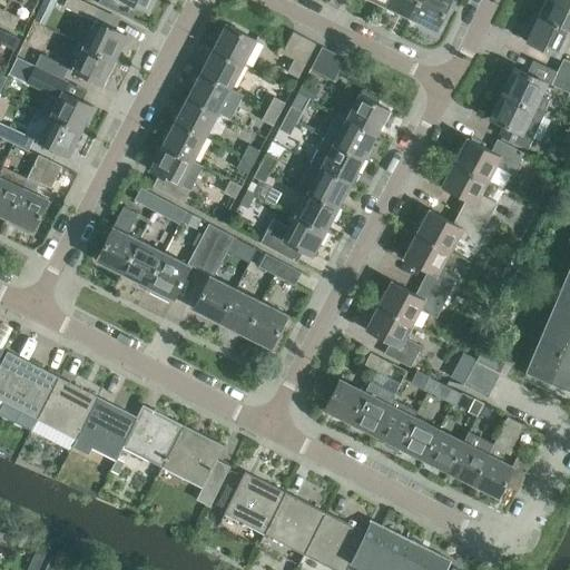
[(66,0),(64,7),(90,19),(96,8),(80,0),(66,0)]
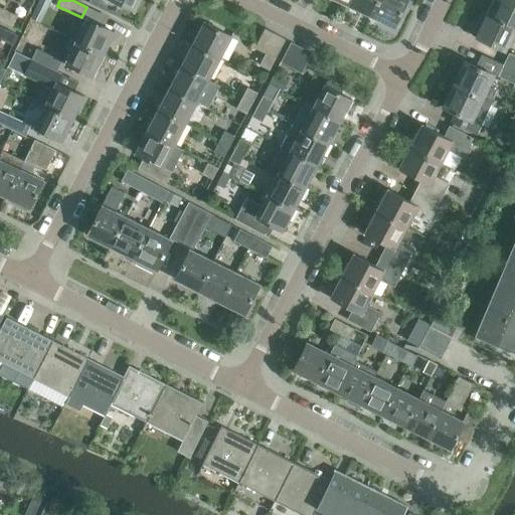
[(139,0),(90,0),(89,2),(119,16),(124,6),(134,11),(139,0)]
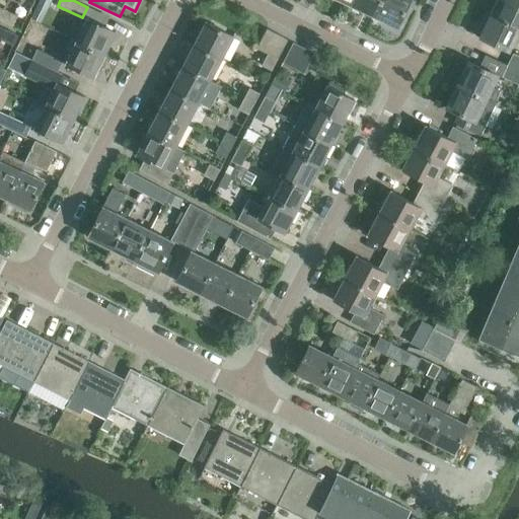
[(351,0),(350,5),(373,16),(380,0),(351,0)]
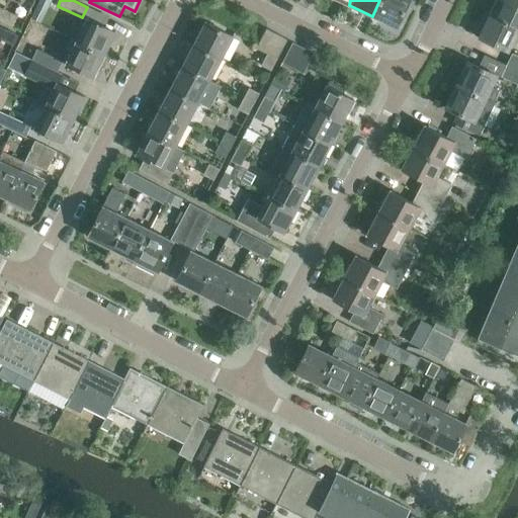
[(379,0),(372,16),(396,27),(409,0),(379,0)]
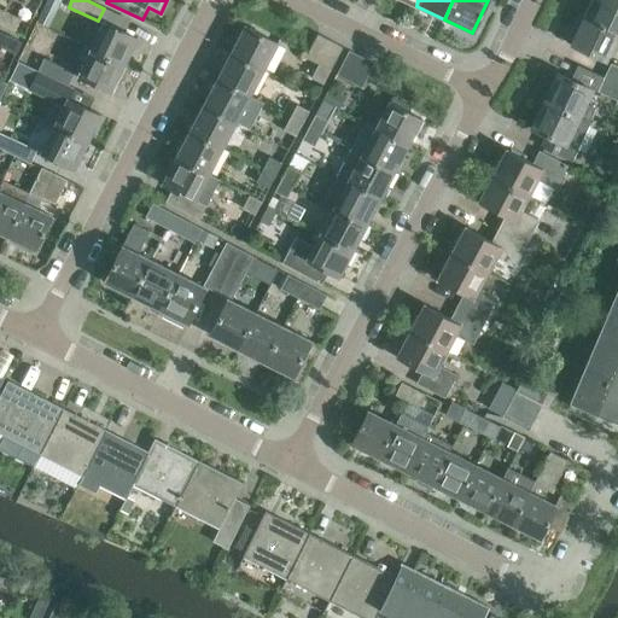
[(617,0),(590,0),(584,16),(583,17),(617,33),(617,0)]
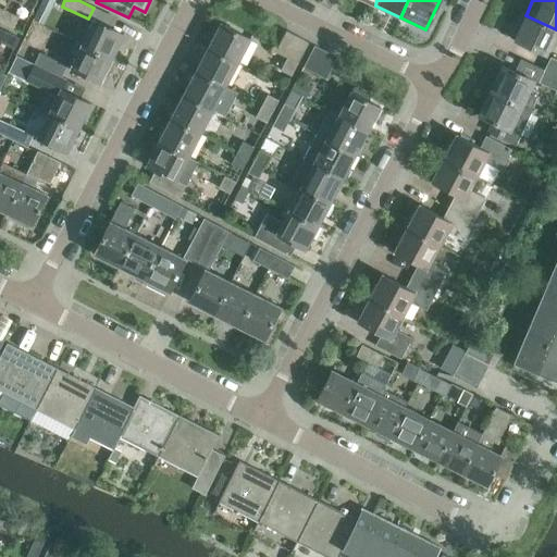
[(0,23),(11,28),(17,17),(0,9),(0,23)]
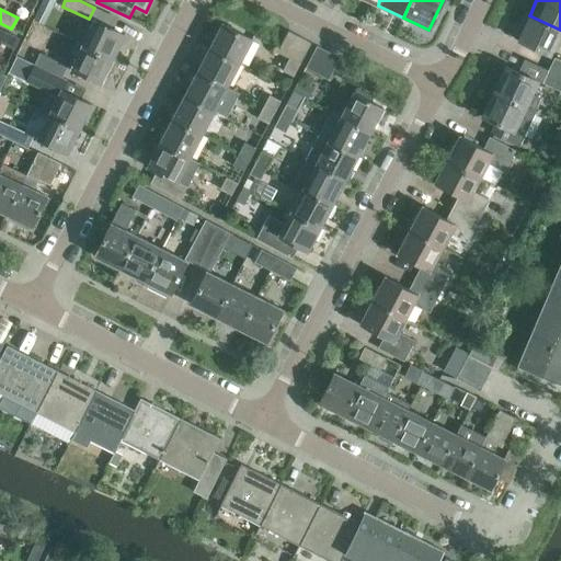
[(550,56),(560,32),(560,30),(529,15),(530,14),(526,12),(519,27),(523,30),(517,41),(550,56)]
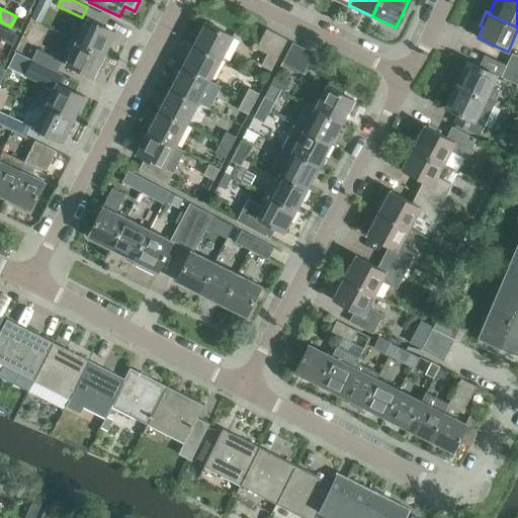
[(87,18),(77,41),(104,55),(115,31),(87,18)]
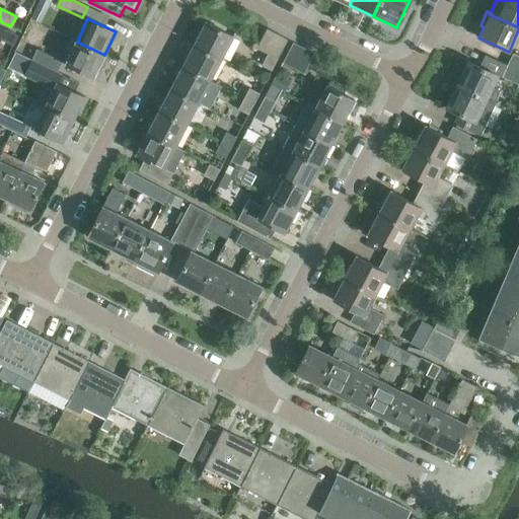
[(206,21),(194,44),(221,58),(233,36),(206,21)]
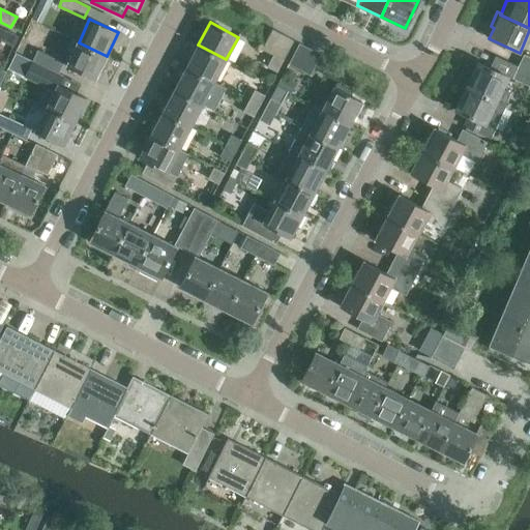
[(0,39),(12,47),(18,36),(0,27),(0,39)]
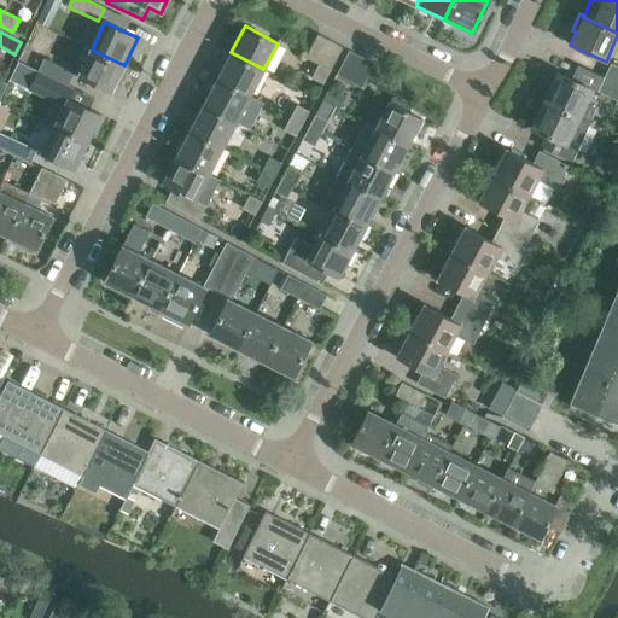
[(305,58),(318,64),(331,41),(318,34),(305,58)]
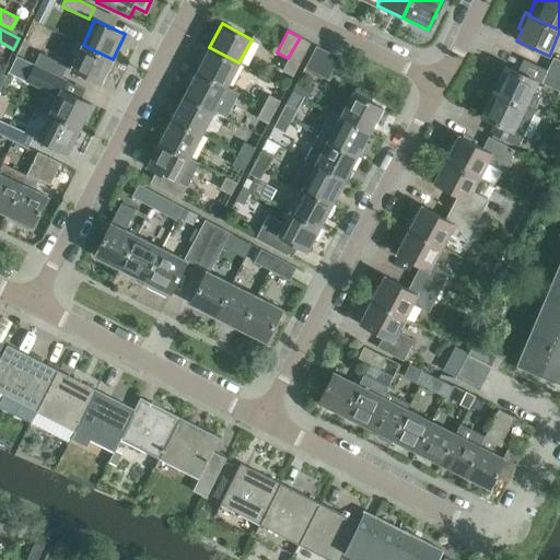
[(300,37),(288,58),(299,65),(311,43),(300,37)]
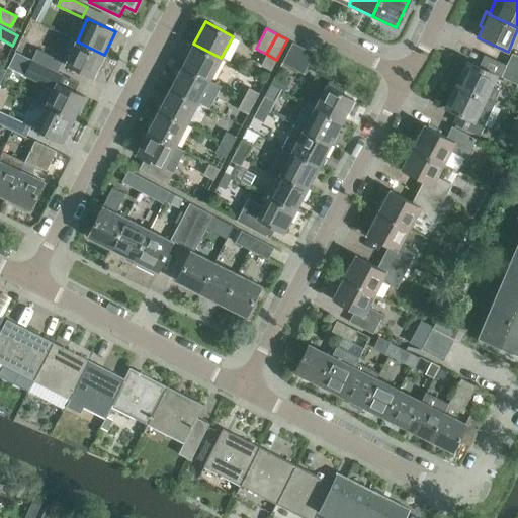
[(104,55),(77,41),(66,64),(93,77),(104,55)]
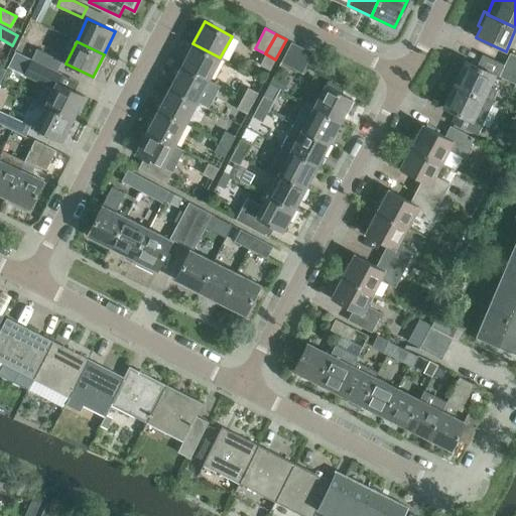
[(281,62),(291,68),(301,47),(291,42),(281,62)]
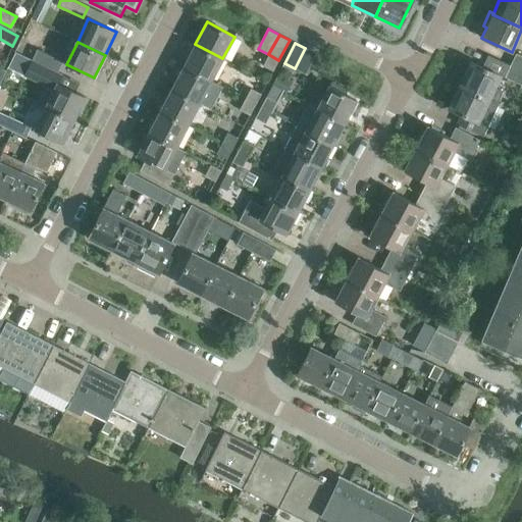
[(195,44),(184,66),(211,81),(222,58),(195,44)]
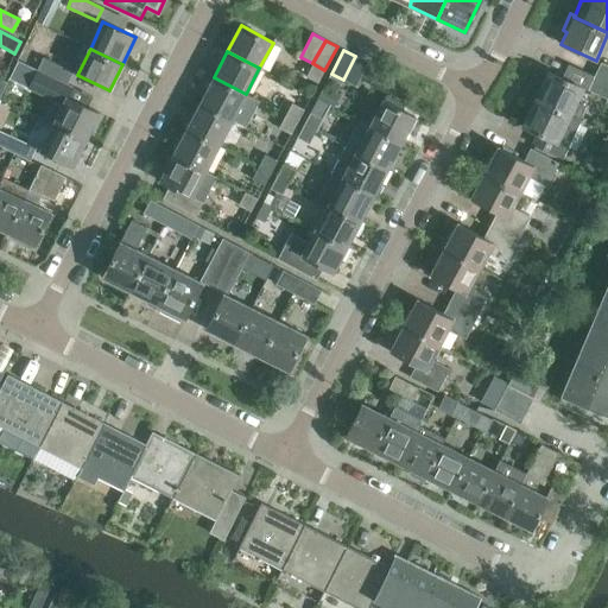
[(355,56),(343,80),(355,86),(368,63),(355,56)]
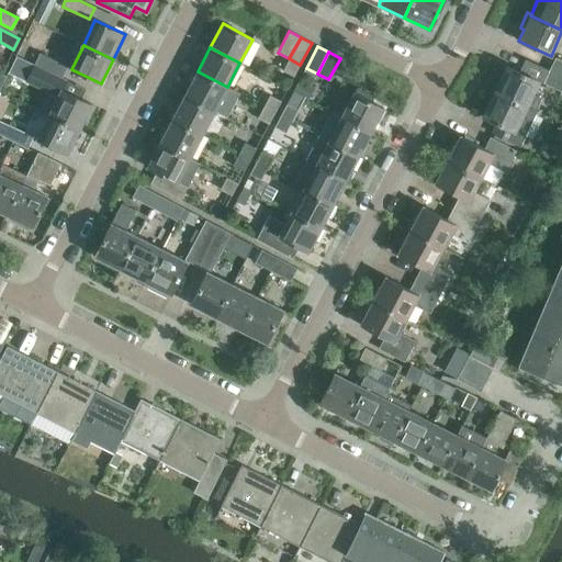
[(40,53),(34,65),(62,78),(67,66),(40,53)]
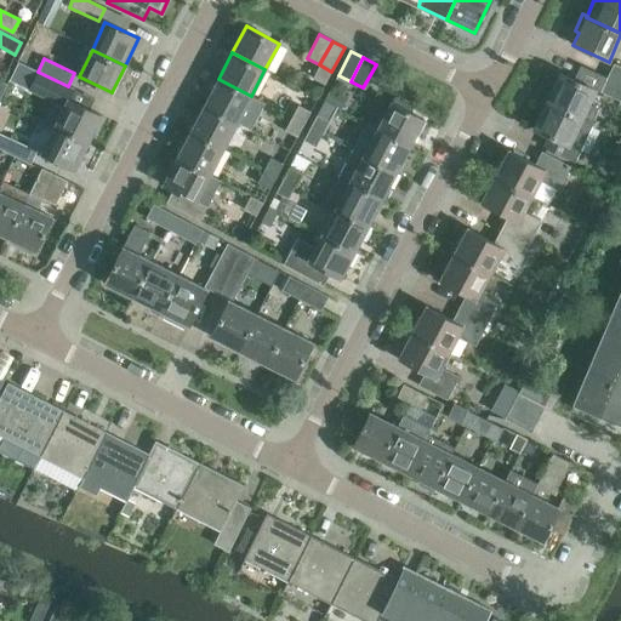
[(18,62),(9,83),(29,91),(33,84),(38,72),(18,62)]
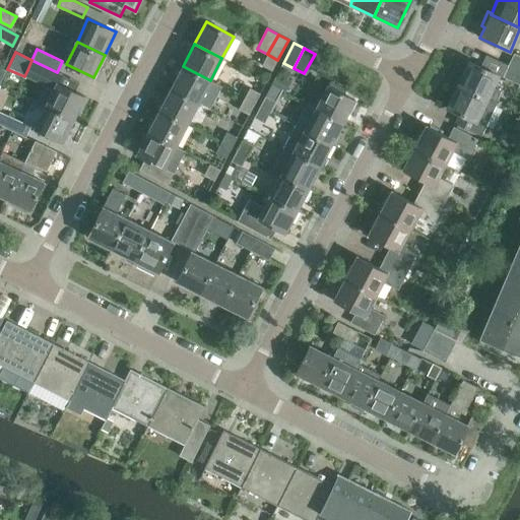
[(277,60),(267,54),(262,66),(272,71),(277,60)]
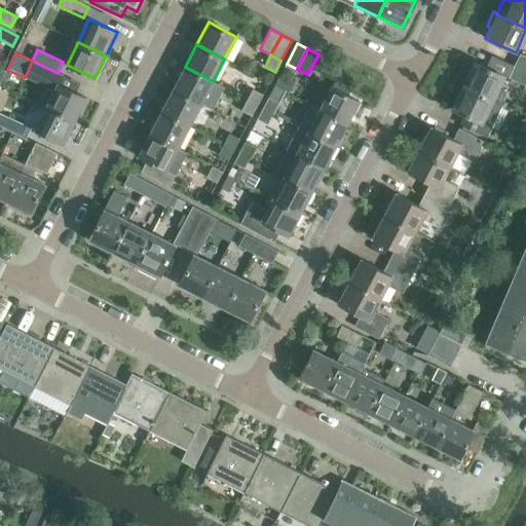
[(525,57),(520,54),(514,66),(525,72),(525,57)]
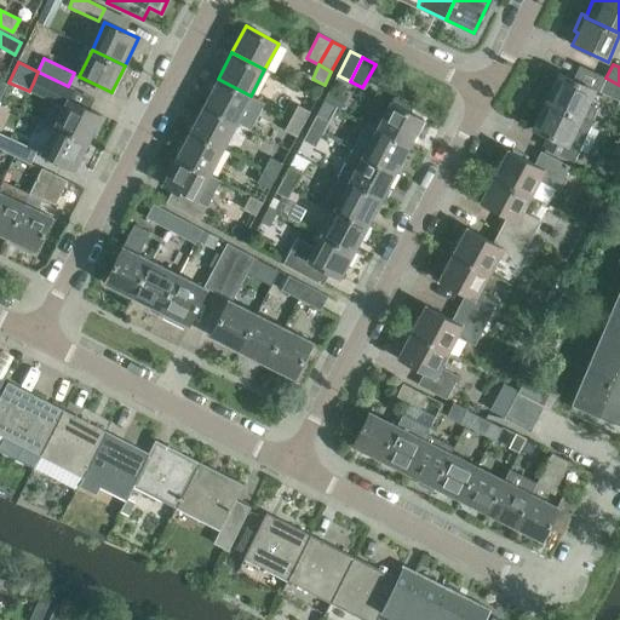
[(68,86),(38,72),(33,84),(62,98),(68,86)]
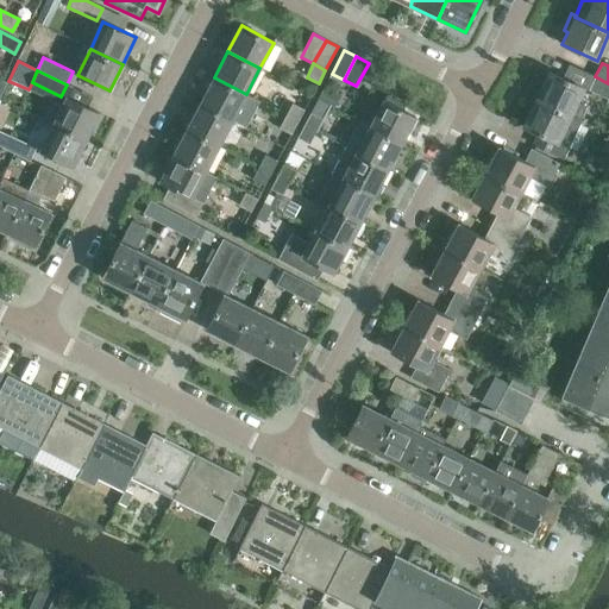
[(548,71),(535,99),(571,115),(584,88),(548,71)]
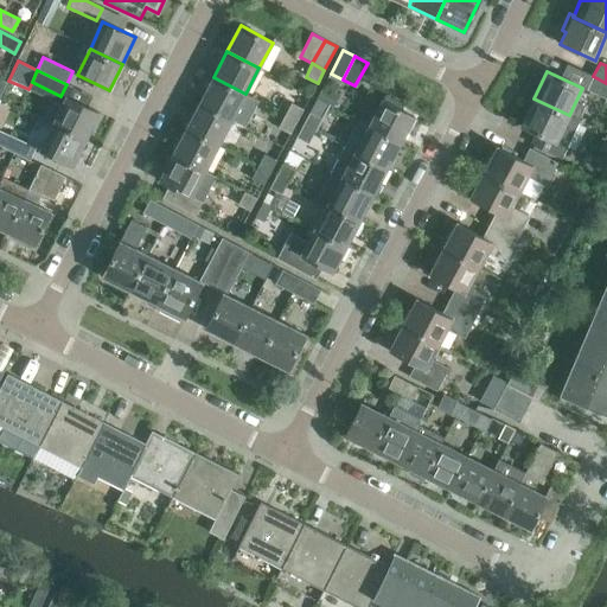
[(606,83),(593,76),(587,90),(606,98),(606,83)]
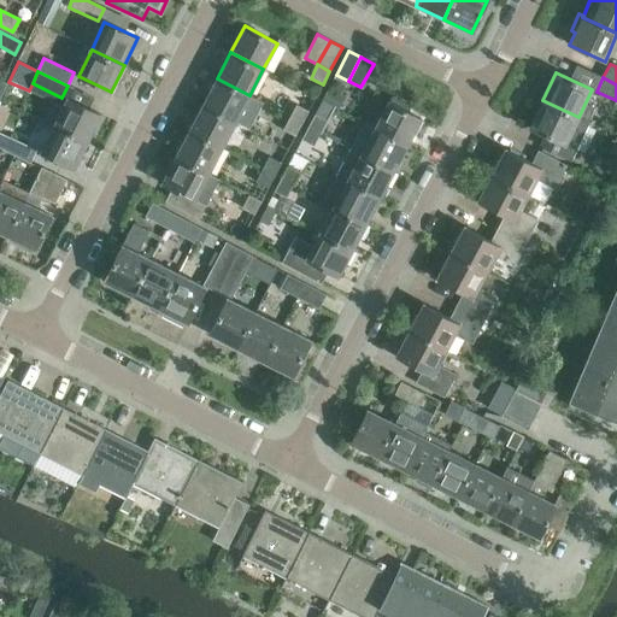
[(217,78),(204,104),(236,121),(250,95),(217,78)]
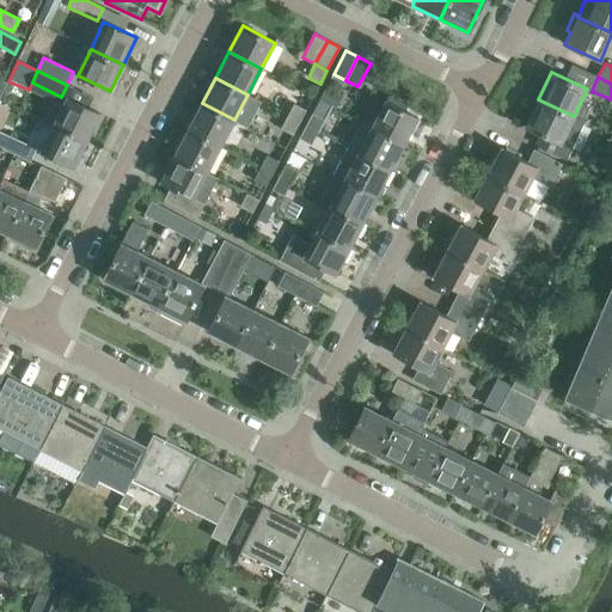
[(325,87),(319,99),(336,108),(342,96),(325,87)]
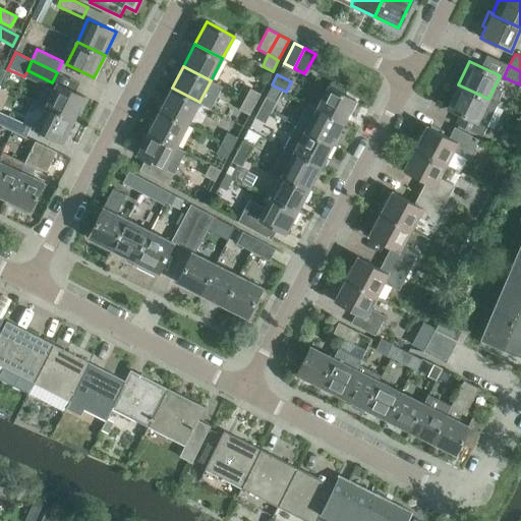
[(308,105),(316,109),(343,123),(355,102),(355,101),(345,95),(348,91),(331,81),(328,87),(328,85),(322,98),(314,94),(308,105)]
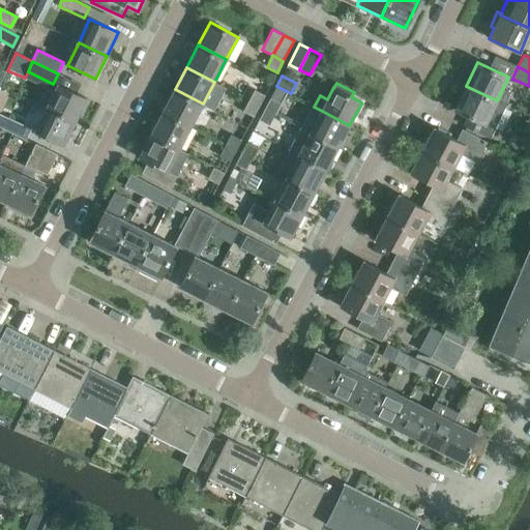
[(58,85),(47,108),(75,122),(86,98),(58,85)]
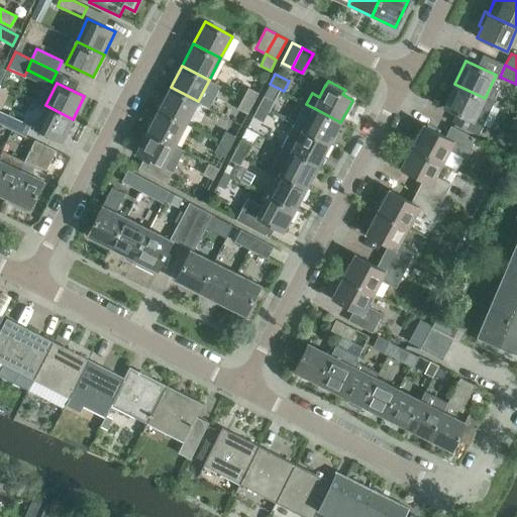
[(485,98),(454,84),(443,107),(456,114),(452,122),(470,130),(485,98)]
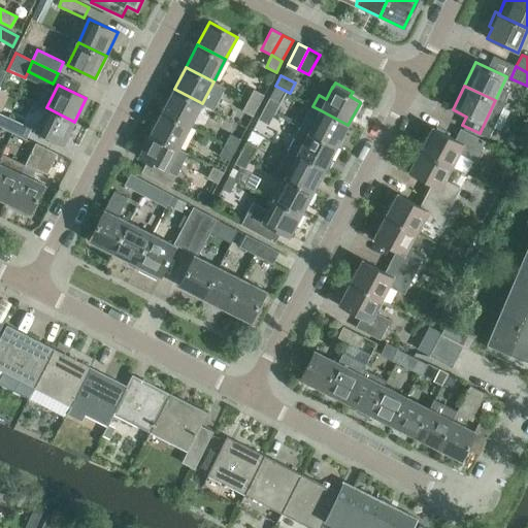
[(174,89),(162,111),(190,126),(202,103),(174,89)]
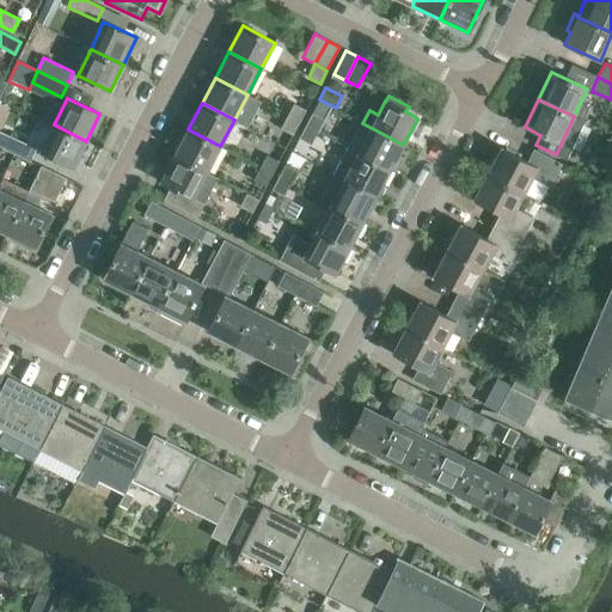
[(294,104),(287,116),(299,122),(306,110),(294,104)]
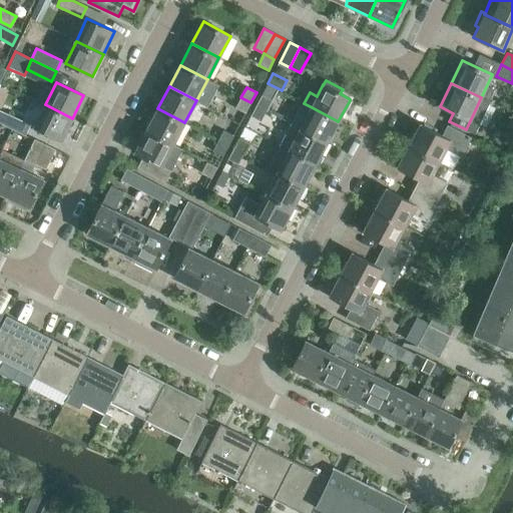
[(262,95),(257,105),(267,111),(272,100),(262,95)]
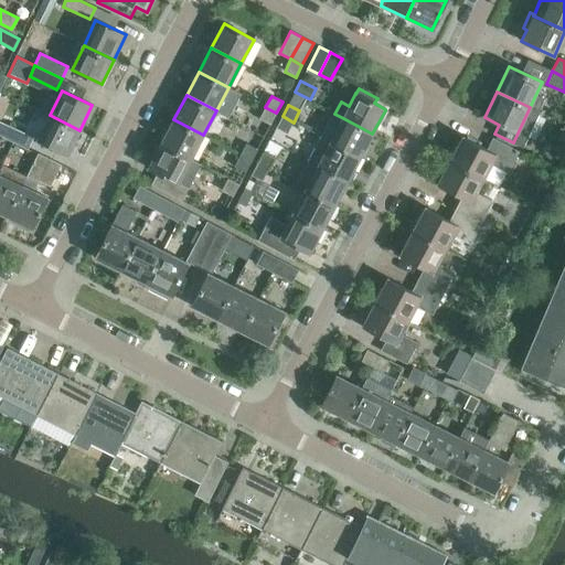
[(276,113),(265,107),(259,119),(270,125),(276,113)]
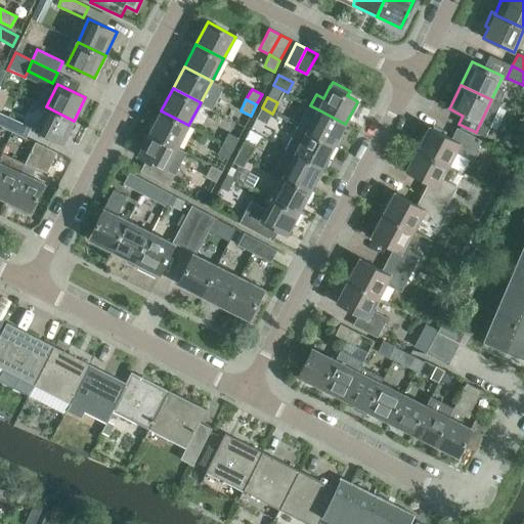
[(74,121),(46,106),(35,130),(62,143),(74,121)]
